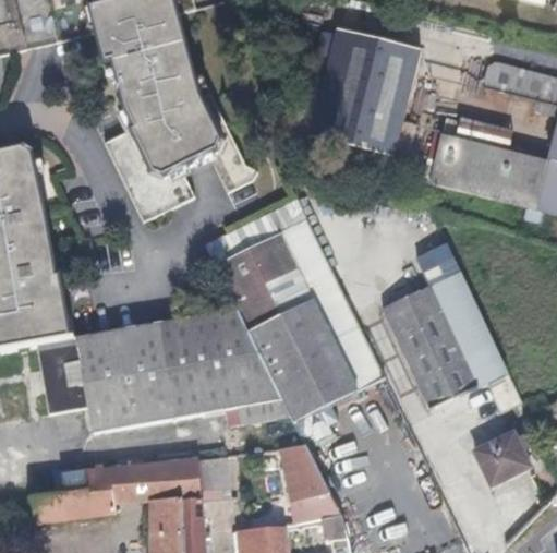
[(196,7),(194,0),(0,0),(0,53),(95,32),(88,5),(107,0),(176,0),(179,11),(196,7)]
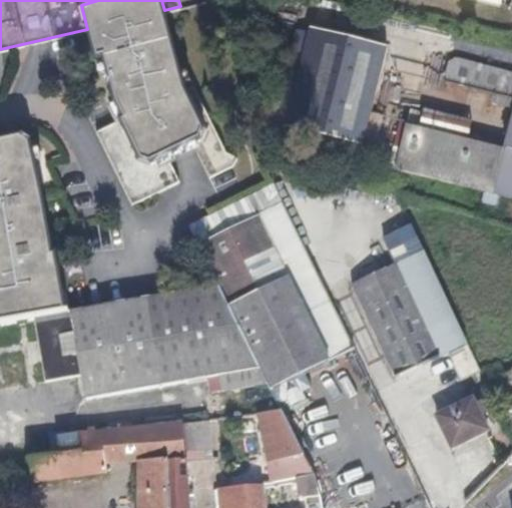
[(226,150),(184,65),(179,66),(160,0),(98,0),(81,5),(87,29),(96,59),(102,58),(109,86),(114,103),(121,117),(96,129),(97,131),(131,203),(179,179),(167,156),(194,143),(209,175),(232,163),(237,155),(226,150)]
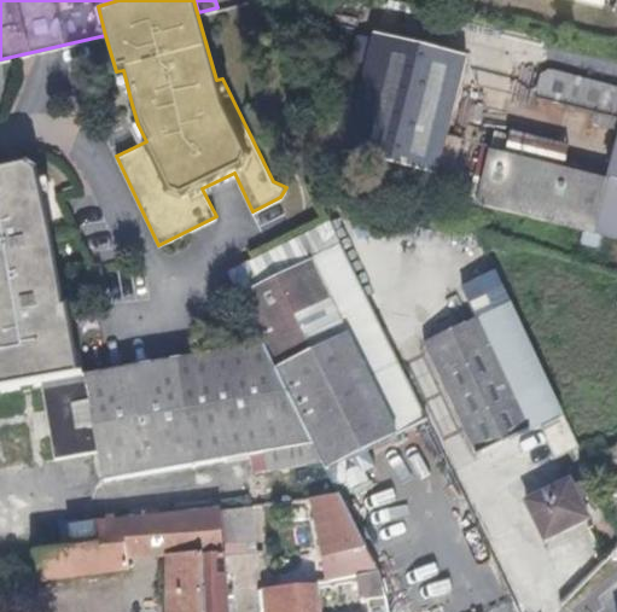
[(453,109),(466,53),(373,30),(344,151),(437,174),(438,169),(453,173),(461,137),(466,112),(453,109)]
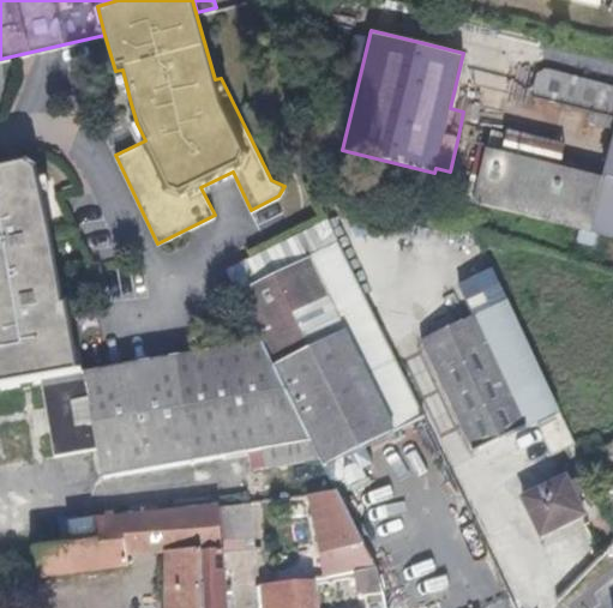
[(612,83),(547,65),(538,71),(532,96),(589,110),(587,120),(612,126),(612,136),(604,175),(479,145),(466,198),(553,221),(612,234),(612,83)]
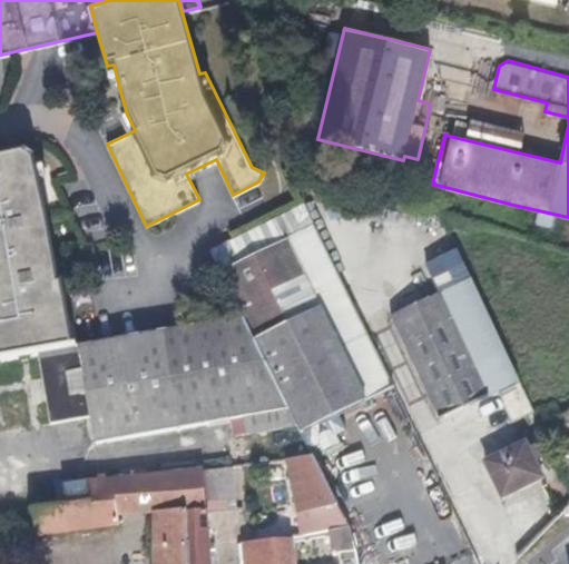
[(57,273),(52,245),(33,156),(23,148),(0,154),(0,357),(74,344),(61,277),(58,278),(57,273)]
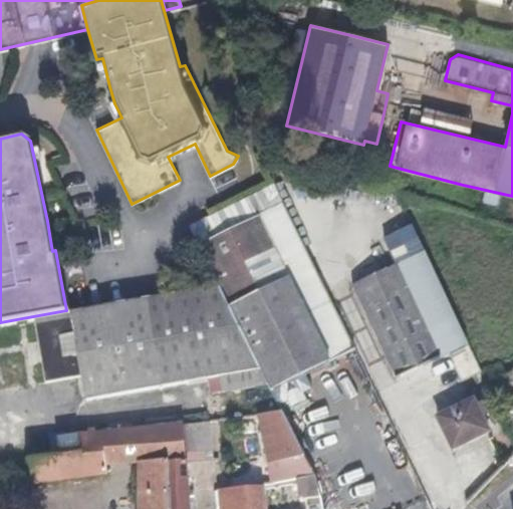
[(289,275),(274,245),(292,236),(278,208),(261,217),(259,214),(200,243),(219,283),(267,380),(271,388),(331,358),(289,275)]
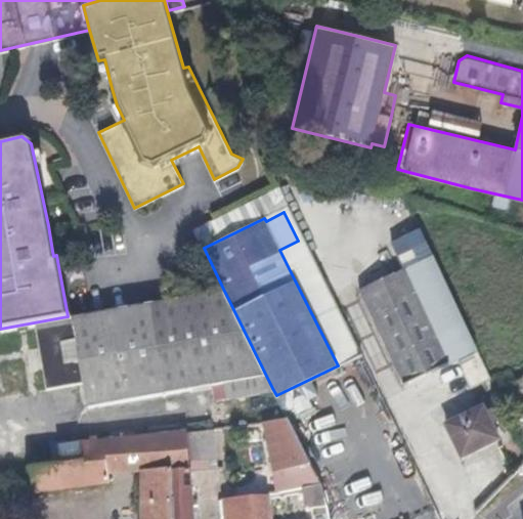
[(477,348),(432,254),(405,266),(404,266),(396,250),(351,271),(404,382),(448,360),(477,348)]
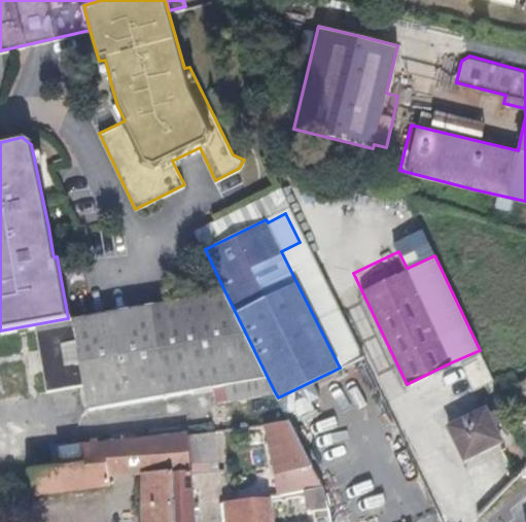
[(324,284),(311,256),(293,266),(341,361),(358,353),(356,349),(351,340),(324,284)]
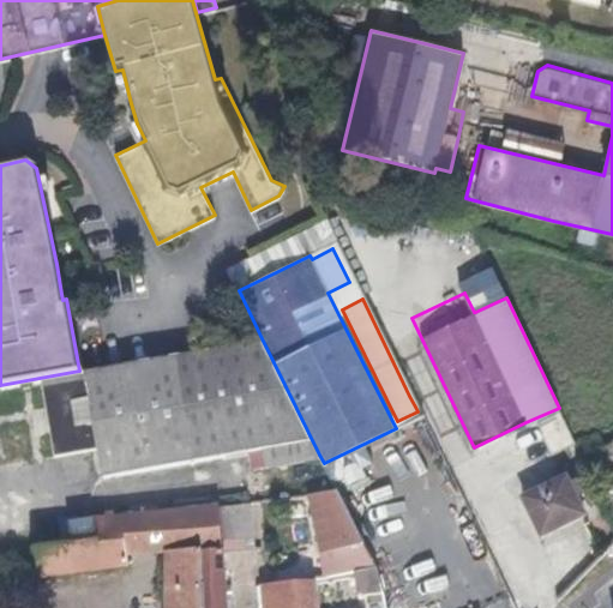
[(319,455),(262,338),(41,378),(54,452),(97,446),(103,476),(262,446),(265,464),(319,455)]
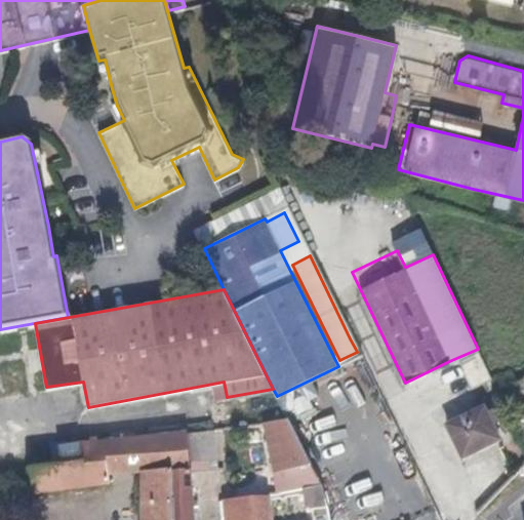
[(317,397),(318,391),(312,380),(277,396),(285,413),(317,397)]
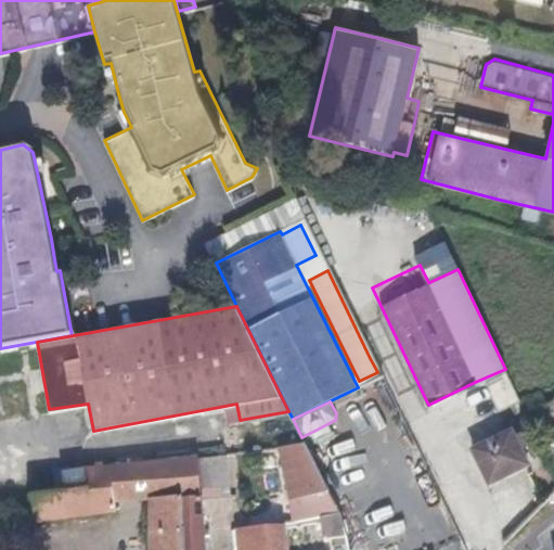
[(527,445),(520,430),(513,434),(511,429),(471,448),(488,482),(528,462),(520,448),(527,445)]
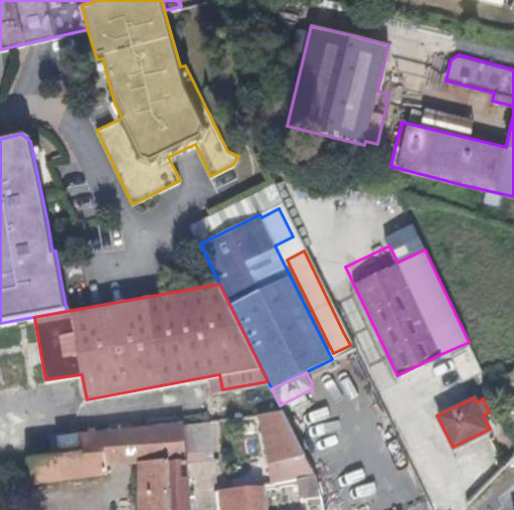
[(305,455),(282,409),(258,411),(268,461),(272,477),(296,475),(315,473),(305,455)]
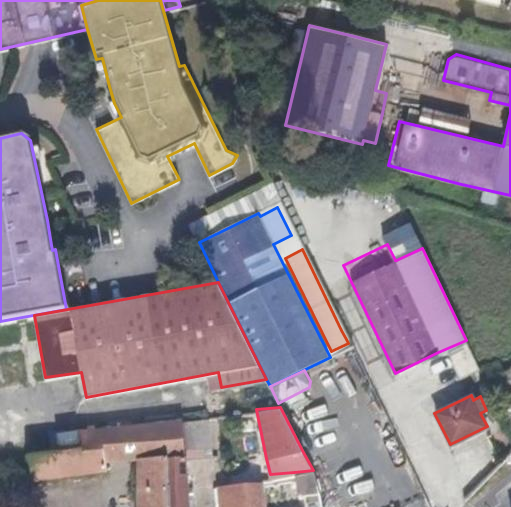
[(211,456),(208,414),(184,417),(186,449),(187,458),(211,456)]
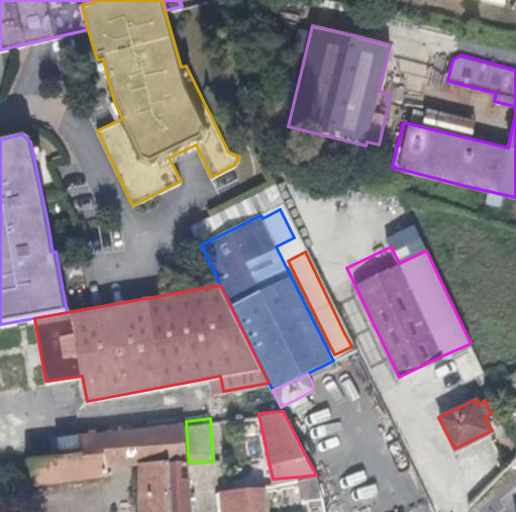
[(169,511),(169,461),(169,455),(188,453),(186,421),(184,421),(161,424),(163,461),(138,463),(138,511),(169,511)]
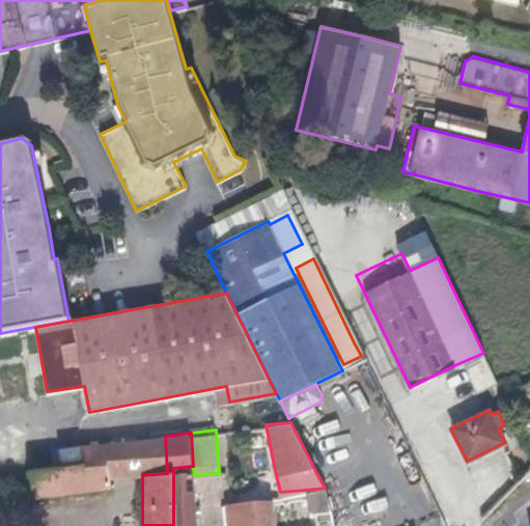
[(167,473),(165,436),(105,442),(109,476),(141,475),(142,475),(167,473)]
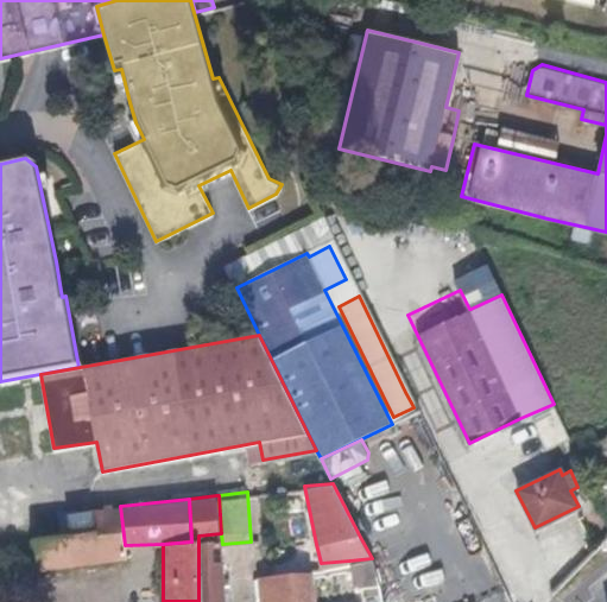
[(125,545),(120,506),(92,511),(95,532),(75,534),(69,536),(64,537),(33,540),(39,570),(42,570),(127,558),(125,545)]
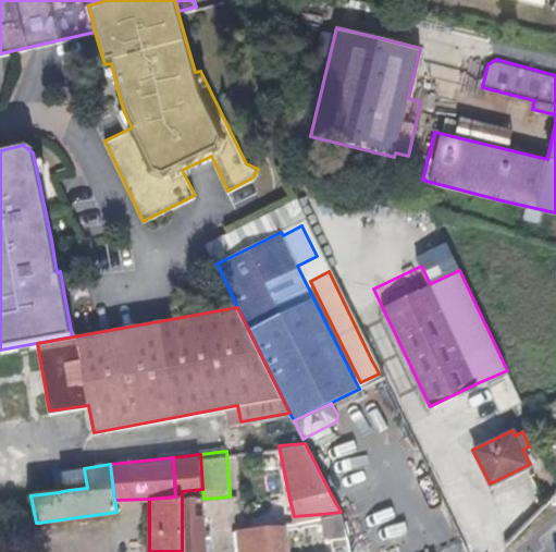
[(87,488),(84,468),(61,470),(63,491),(69,490),(87,488)]
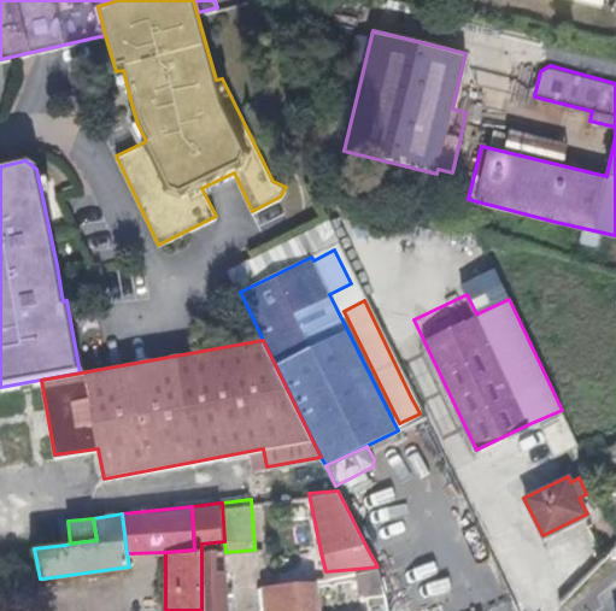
[(229,610),(226,552),(224,541),(201,544),(201,550),(201,610),(229,610)]
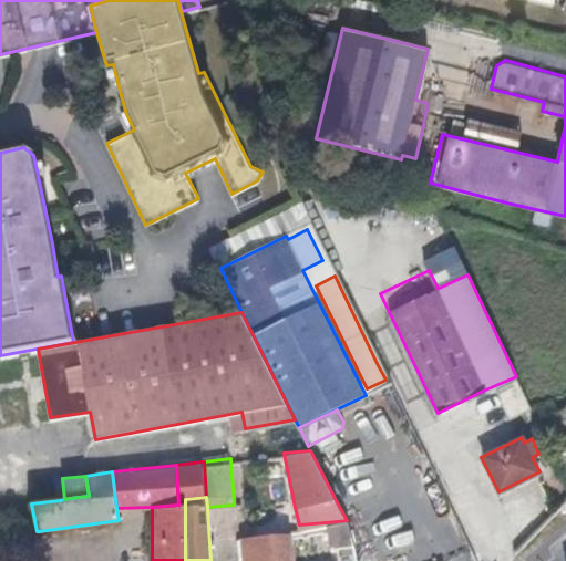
[(351,539),(347,520),(326,522),(330,542),(351,539)]
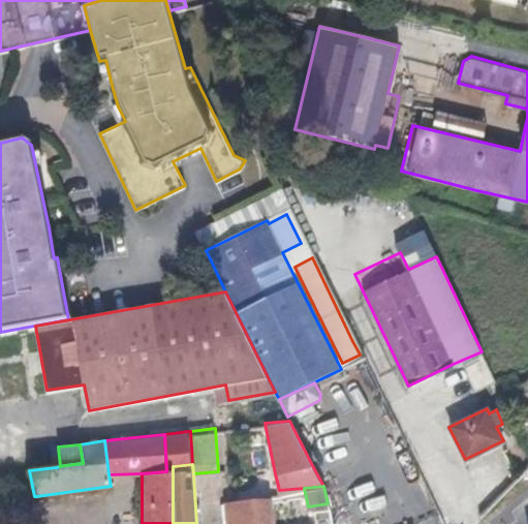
[(273,523),(271,497),(227,501),(228,523),(273,523)]
